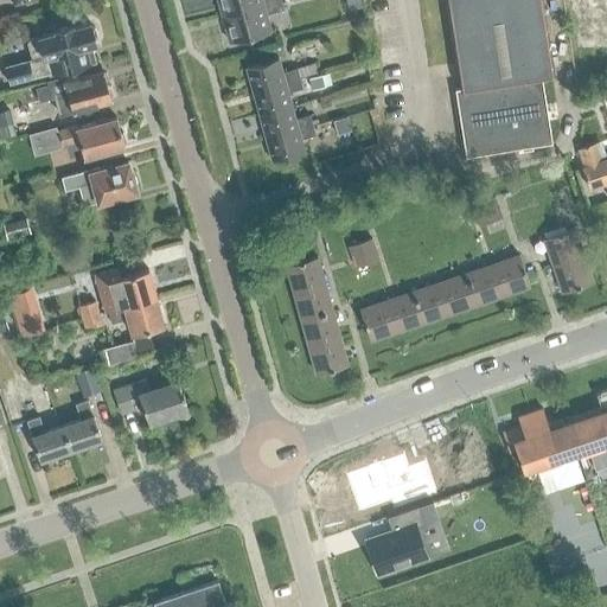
[(279,0),(216,0),(222,17),(279,0)]
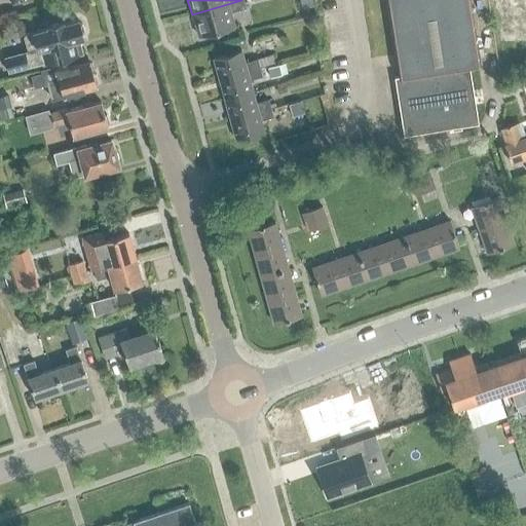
[(241,0),(192,14),(198,37),(234,28),(230,13),(246,9),(242,0),(241,0)]
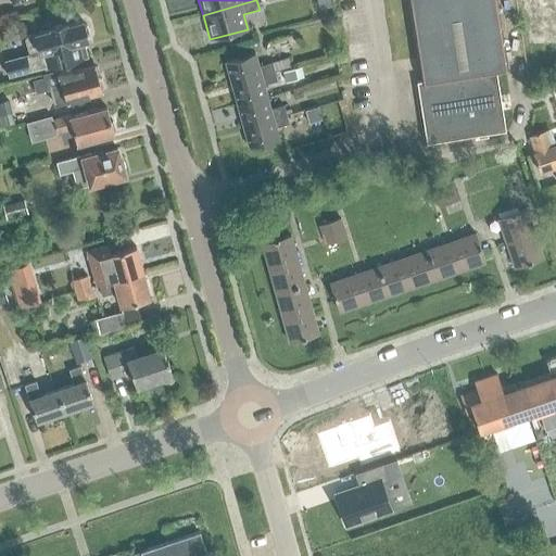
[(409,0),(422,81),(416,83),(426,144),(505,131),(495,72),(505,70),(493,0),(409,0)]
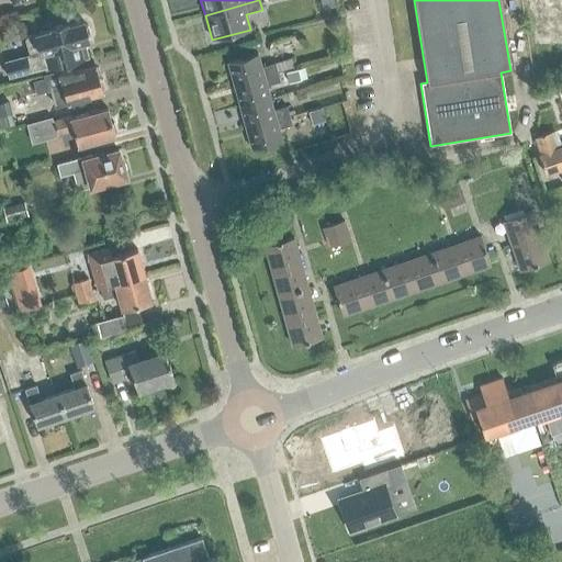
[(561,0),(537,0),(542,32),(561,29),(561,0)]
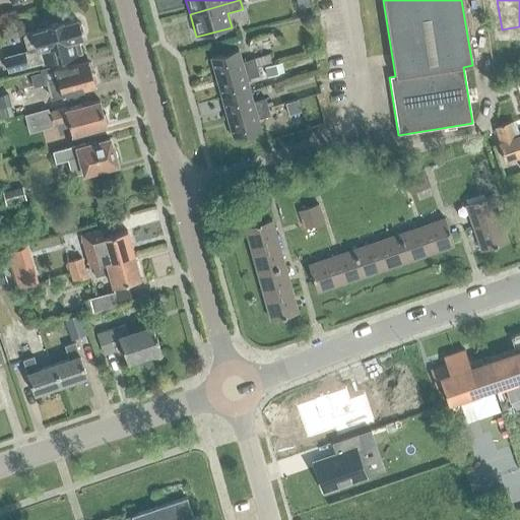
[(61,22),(46,26),(47,27),(31,31),(33,31),(22,35),(27,52),(3,58),(7,72),(44,62),(44,63),(77,54),(80,53),(76,39),(81,38),(76,19),(62,23),(61,22)]
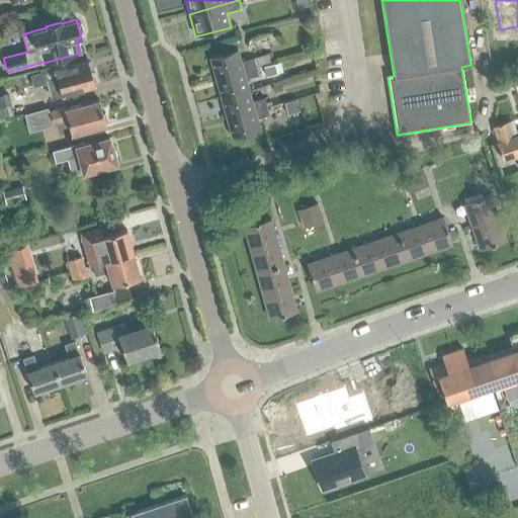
[(209,58),(216,79),(255,68),(270,64),(268,55),(240,63),(237,51),(209,58)]
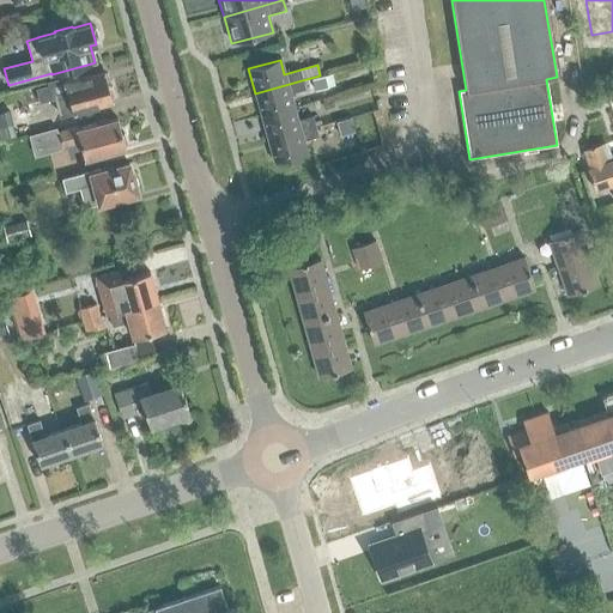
[(79,77),(64,82),(62,78),(47,83),(48,86),(36,90),(40,103),(54,99),(59,117),(111,103),(103,73),(80,79),(79,77)]
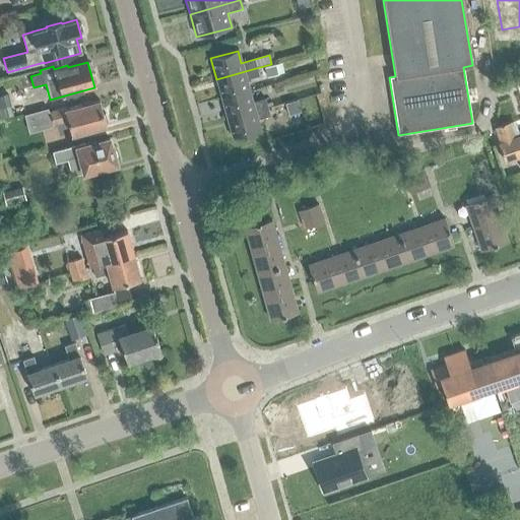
[(249,91),(246,80),(259,76),(256,68),(216,79),(221,99),(249,91)]
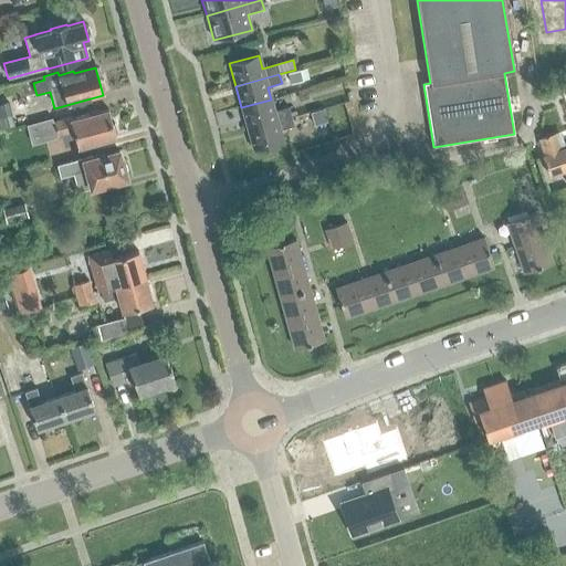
[(291,117),(289,108),(274,112),(271,100),(241,107),(247,129),(291,117)]
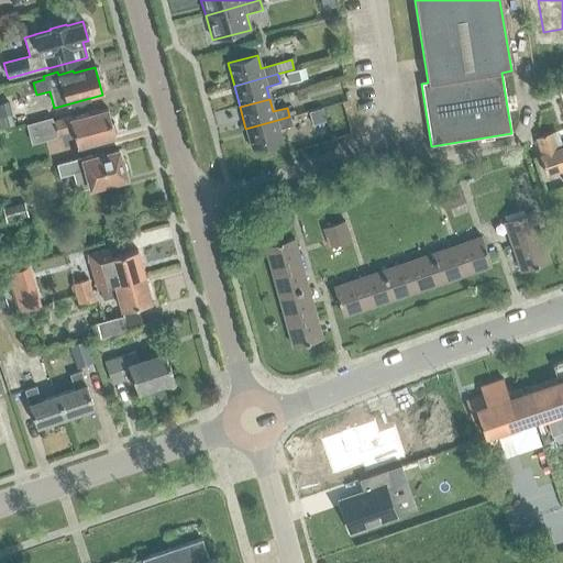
[(0,103),(0,129),(14,125),(8,101),(0,103)]
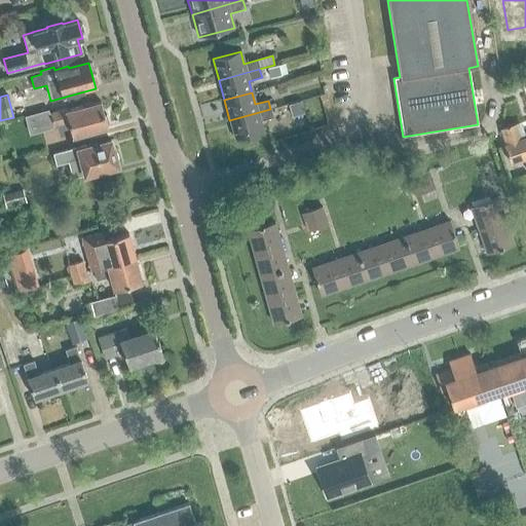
[(300,102),(289,105),(292,117),(303,114),(300,102)]
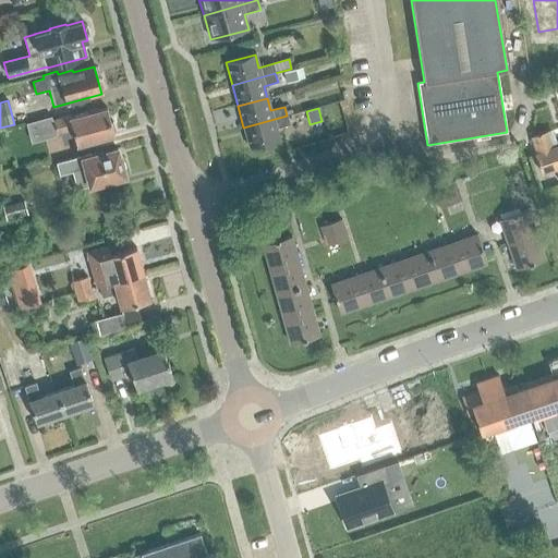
[(57,133),(72,130),(76,145),(113,135),(112,132),(114,131),(112,122),(110,123),(106,109),(70,118),(70,117),(52,121),(51,117),(38,120),(44,142),(58,137),(57,133)]
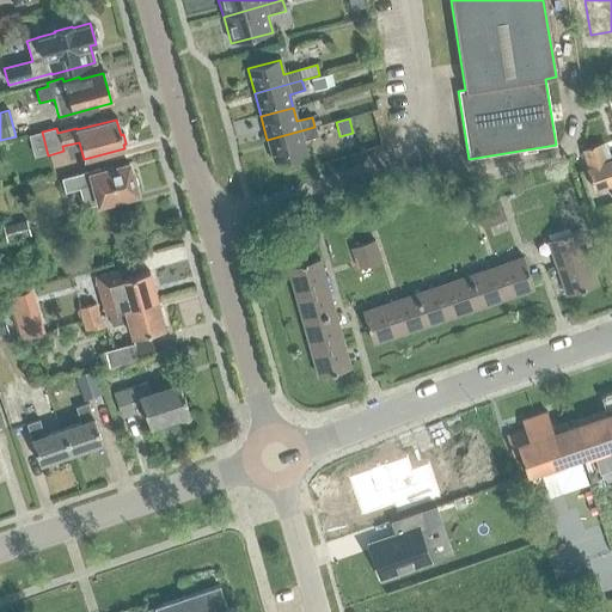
[(267,140),(274,164),(306,155),(303,141),(317,136),(314,127),(267,140)]
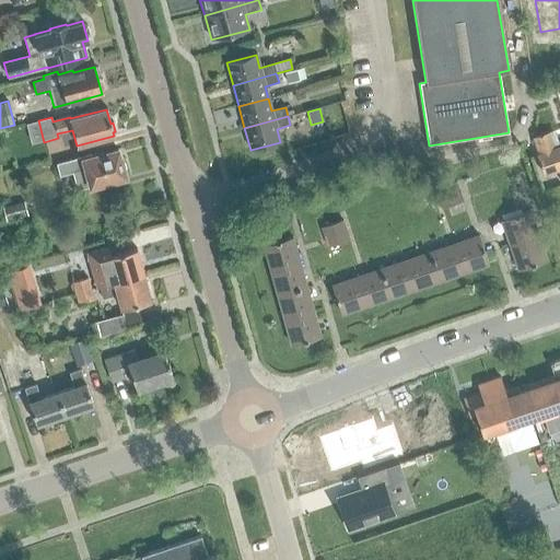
[(559,148),(553,150),(548,132),(533,138),(539,155),(537,155),(543,174),(559,168),(559,148)]
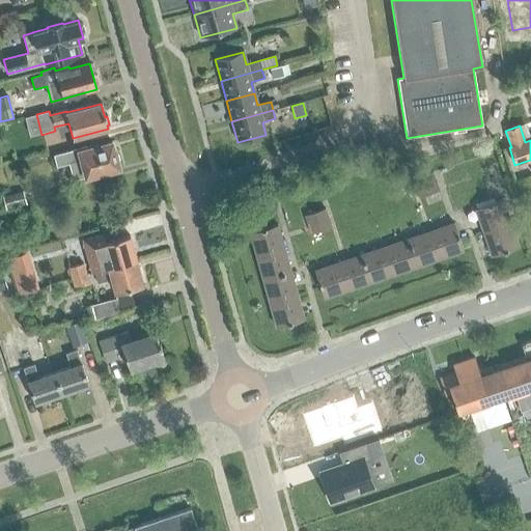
[(91,145),(54,156),(57,167),(67,164),(73,180),(118,168),(111,142),(91,147),(91,145)]
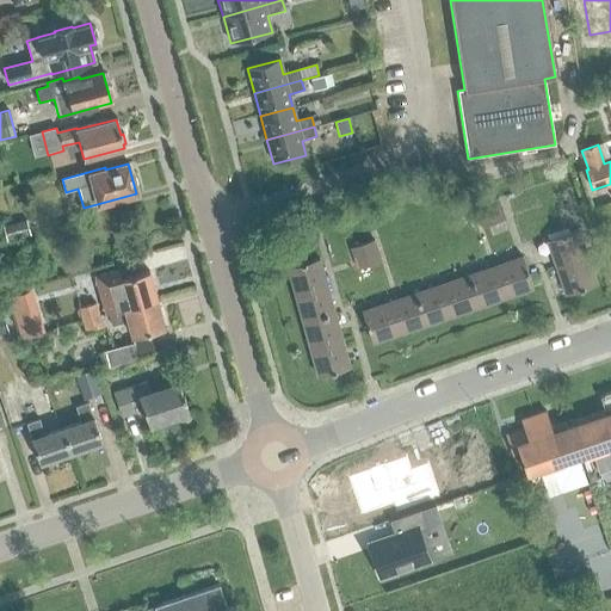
[(497,199),(486,203),(488,210),(499,207),(497,199)]
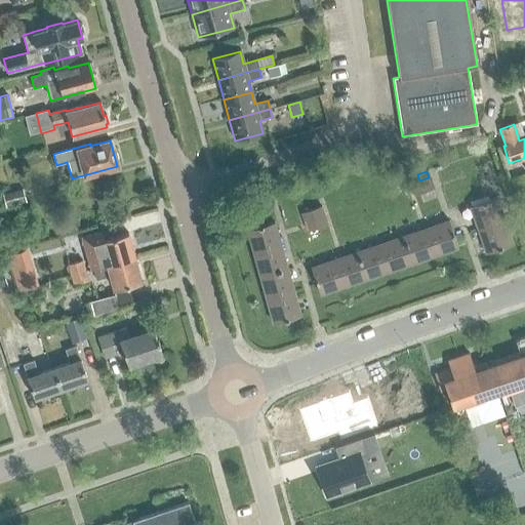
[(417,174),(407,177),(409,184),(419,180),(417,174)]
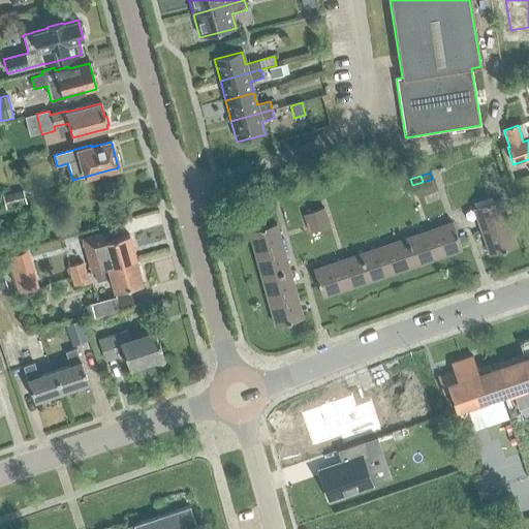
[(432,179),(423,182),(425,188),(434,184),(432,179)]
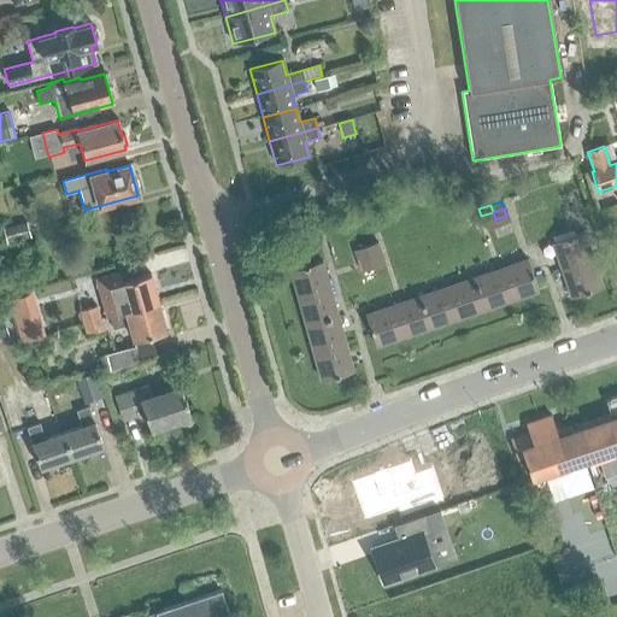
[(493,212),(481,216),(483,223),(495,219),(493,212)]
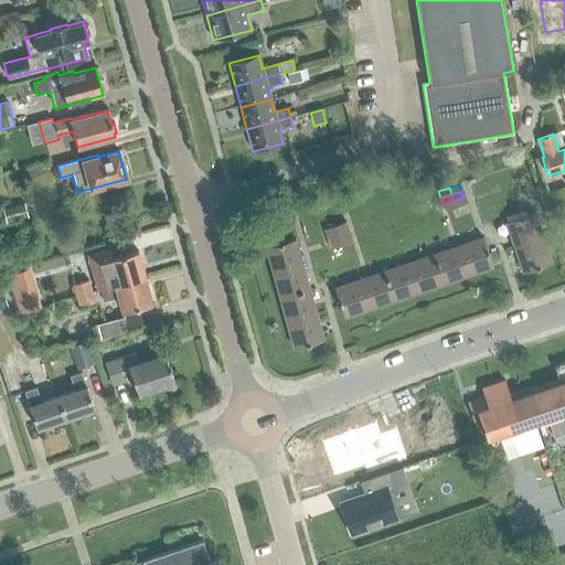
[(464,196),(454,201),(456,206),(466,203),(464,196)]
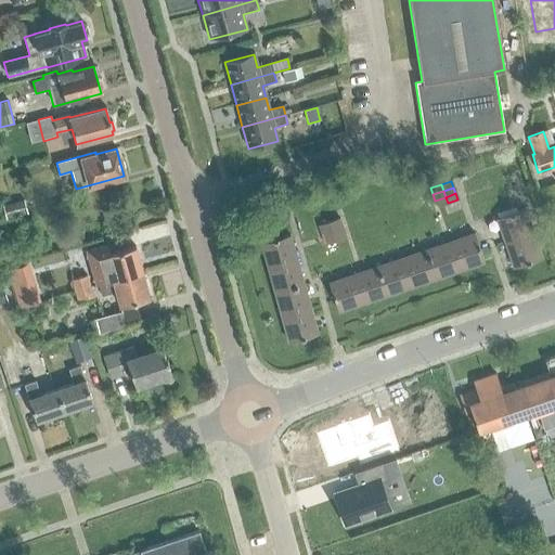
[(446,197),(435,201),(437,207),(448,203),(446,197)]
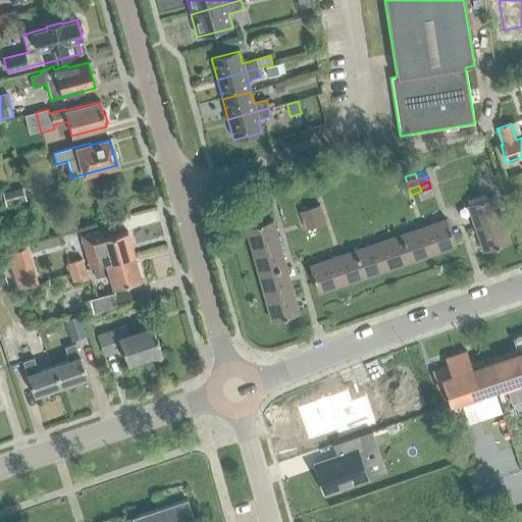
[(2,193),(6,207),(25,201),(21,188),(2,193)]
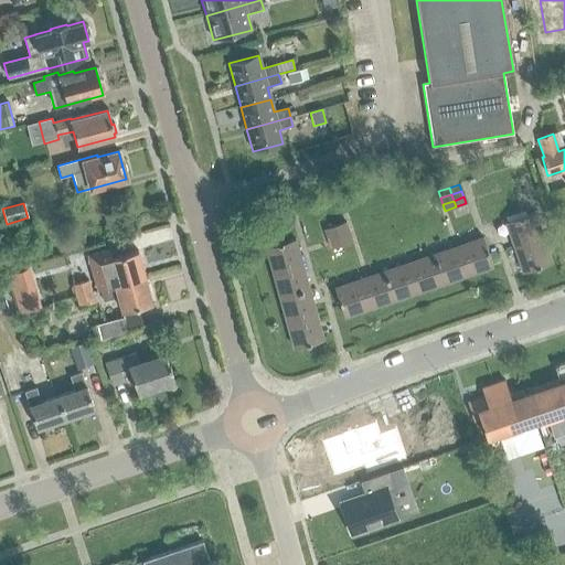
[(505,223),(514,247),(542,238),(533,213),(505,223)]
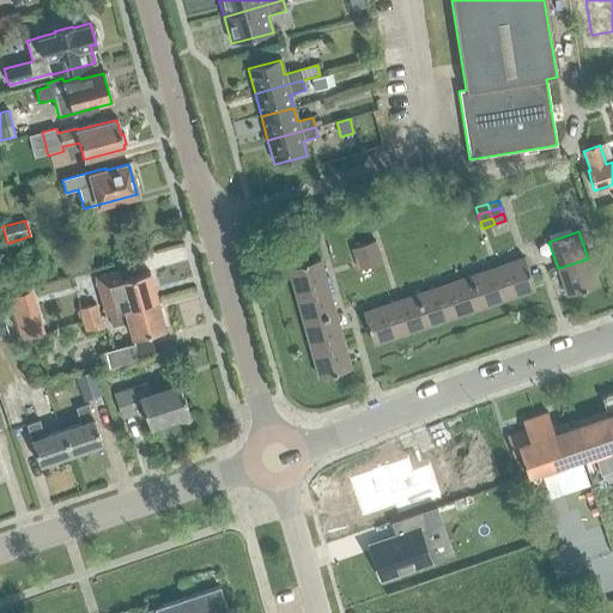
[(375,242),(364,246),(366,253),(377,249),(375,242)]
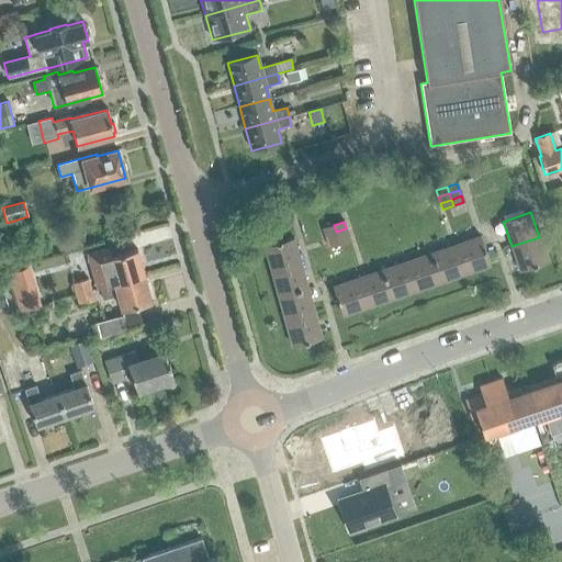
[(334,225),(323,229),(325,235),(336,232),(334,225)]
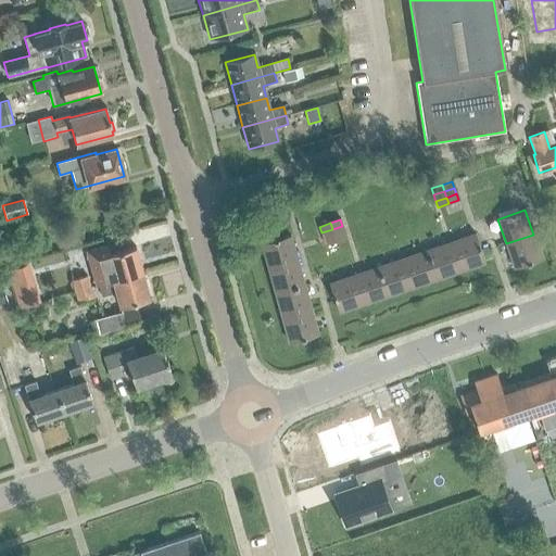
[(342,226),(332,229),(335,236),(344,232),(342,226)]
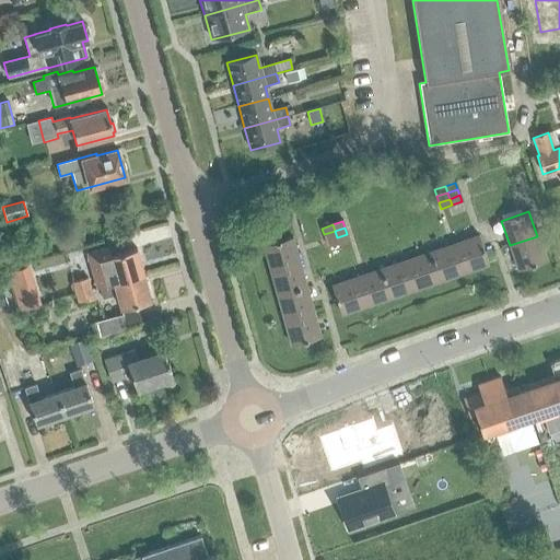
[(335,231),(324,234),(326,241),(337,237),(335,231)]
